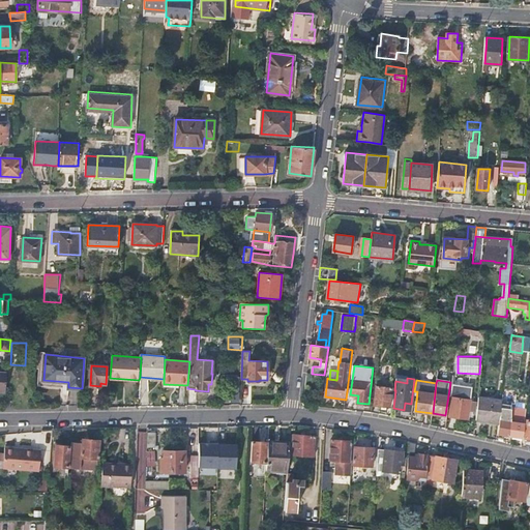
[(473,387),(452,384),(450,396),(452,396),(449,416),(469,419),(470,412),(474,413),(475,402),(471,401),(473,387)]
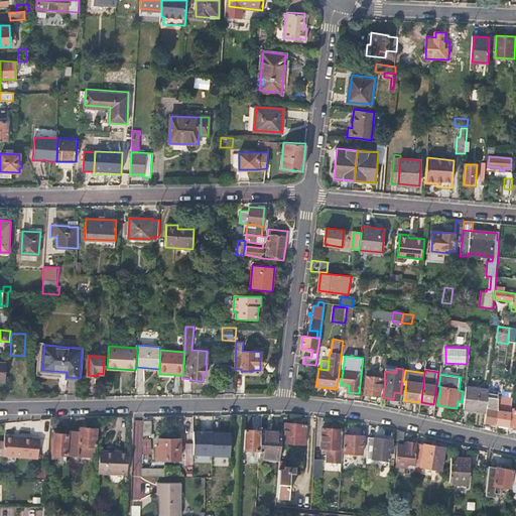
[(382,378),(367,376),(365,390),(365,394),(380,396),(382,378)]
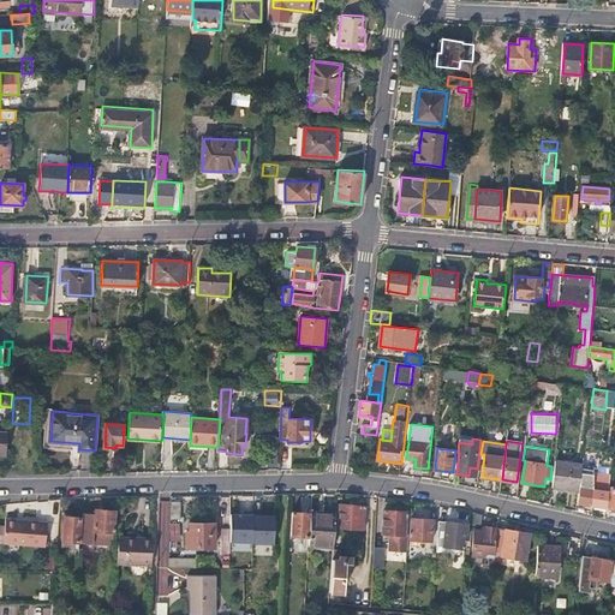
[(583,464),(555,461),(553,489),(578,493),(581,469),(583,464)]
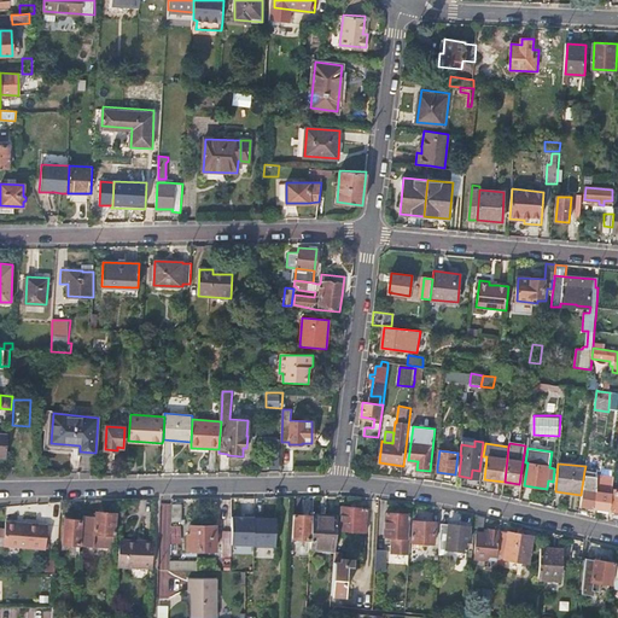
[(594,472),(584,471),(581,495),(579,505),(594,508),(598,481),(598,473),(594,472)]
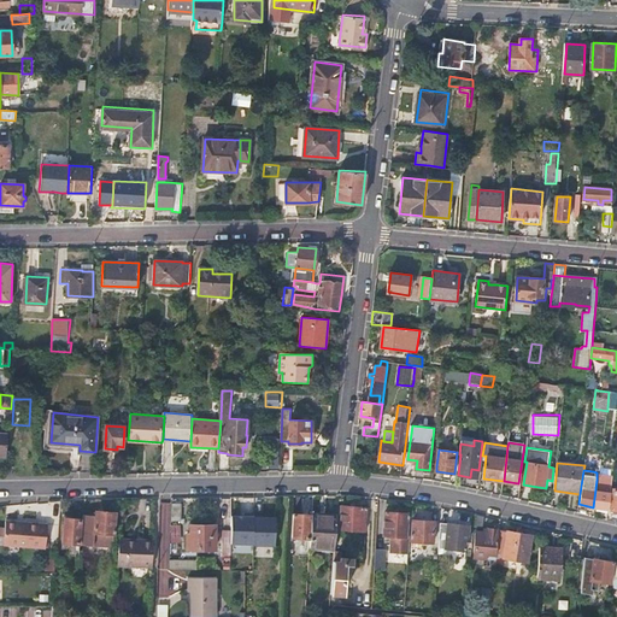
[(593,507),(609,510),(612,481),(597,480),(593,507)]
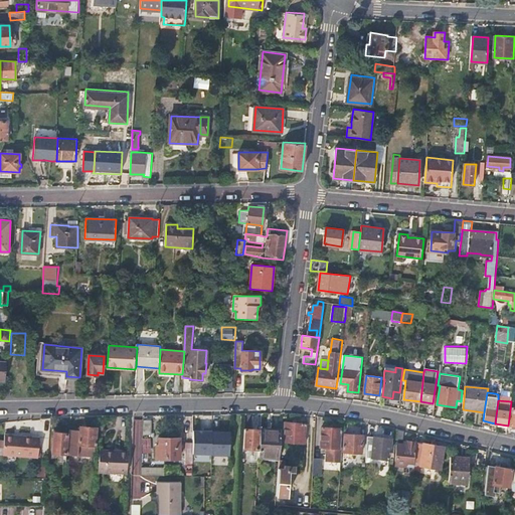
[(305,422),(286,421),(285,442),(304,443),(305,422)]
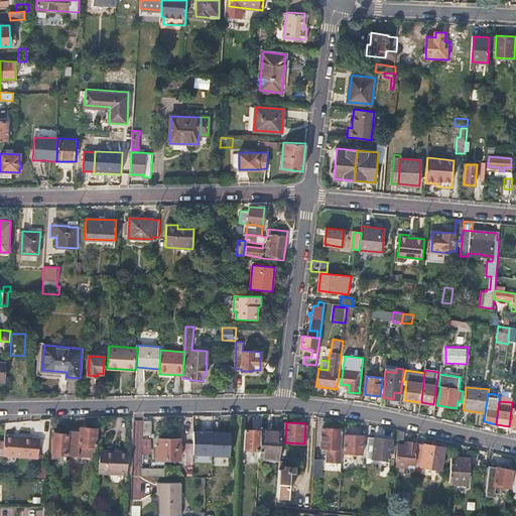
[(246,423),(244,448),(260,449),(262,431),(262,430),(254,429),(254,424),(246,423)]
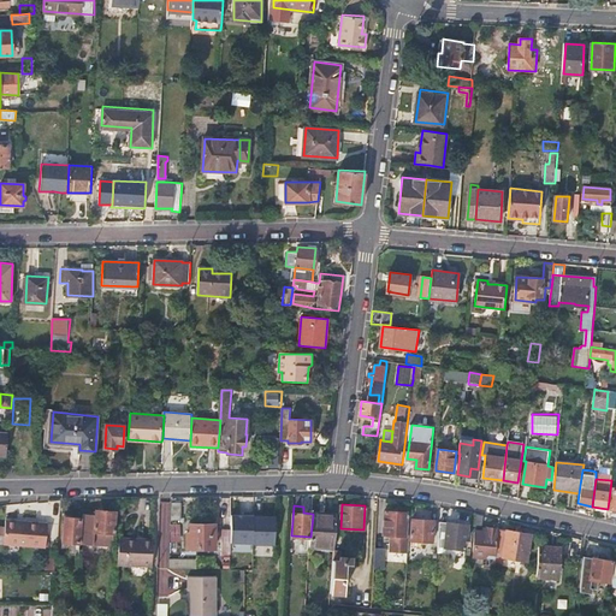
[(113,546),(116,511),(96,509),(96,515),(84,514),(82,544),(113,546)]
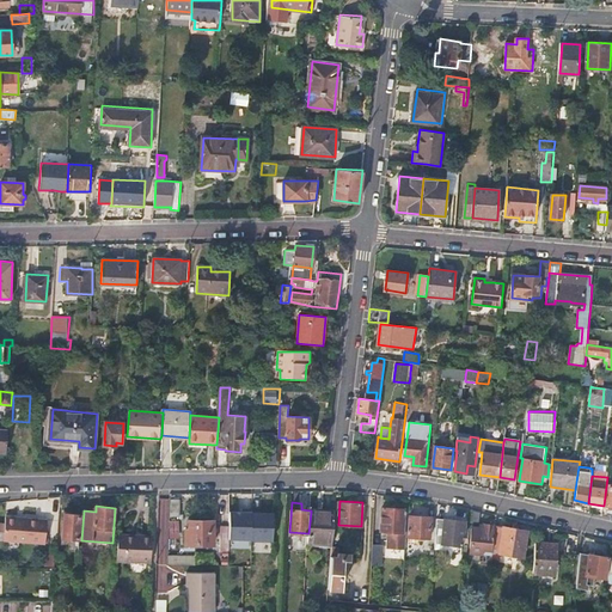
[(387,546),(405,548),(407,532),(403,531),(404,509),(383,508),(380,531),(387,531),(387,546)]
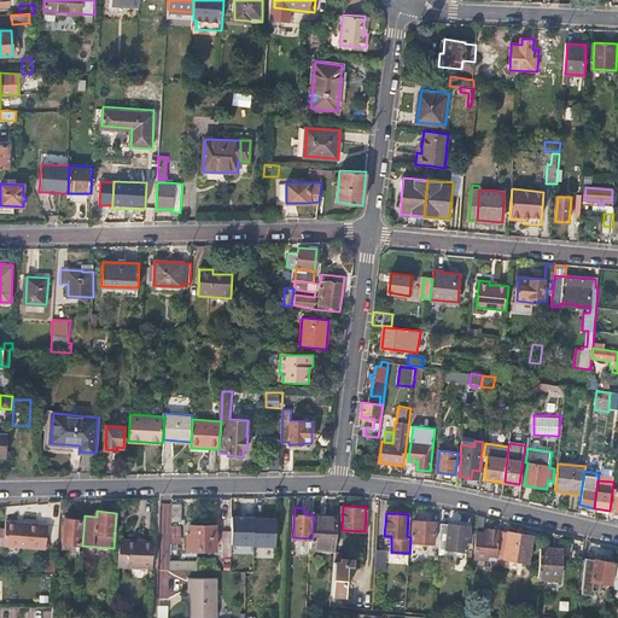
[(312,538),(312,549),(336,551),(338,516),(325,514),(324,517),(314,517),(312,538)]
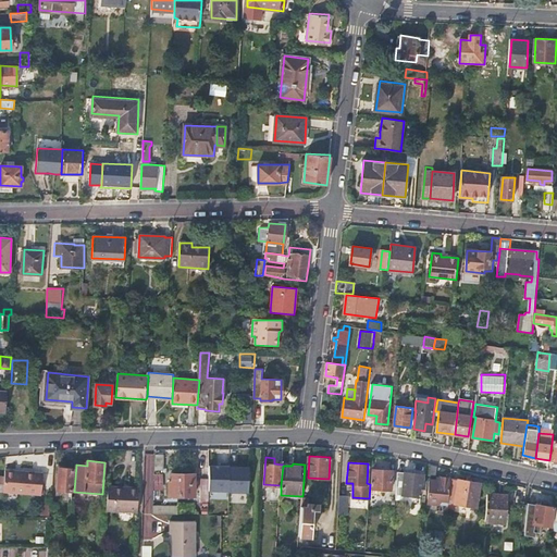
[(437,466),(429,465),(428,480),(430,481),(428,503),(447,505),(450,478),(440,477),(440,481),(435,481),(437,466)]
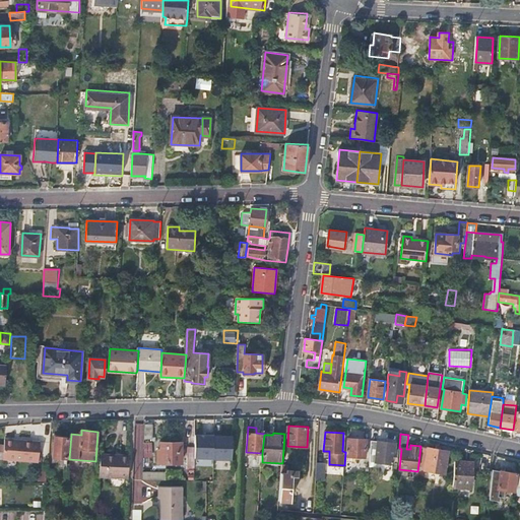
[(55,437),(54,456),(67,458),(69,438),(67,437),(67,436),(60,436),(60,437),(55,437)]
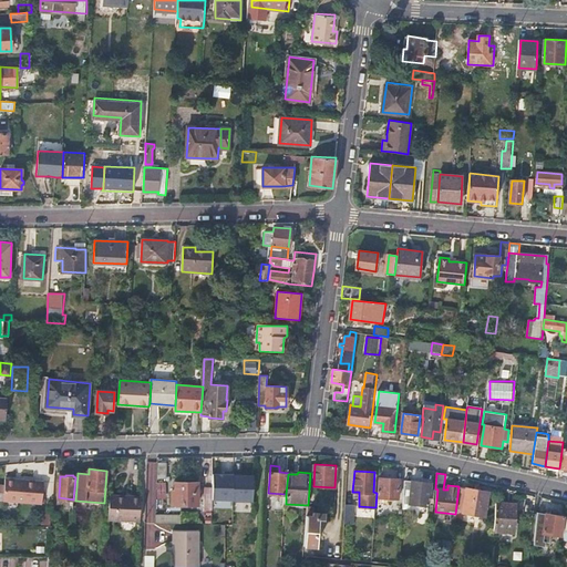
[(0,498),(3,500),(3,501),(41,503),(43,481),(23,480),(17,480),(6,478),(4,486),(0,485),(0,498)]
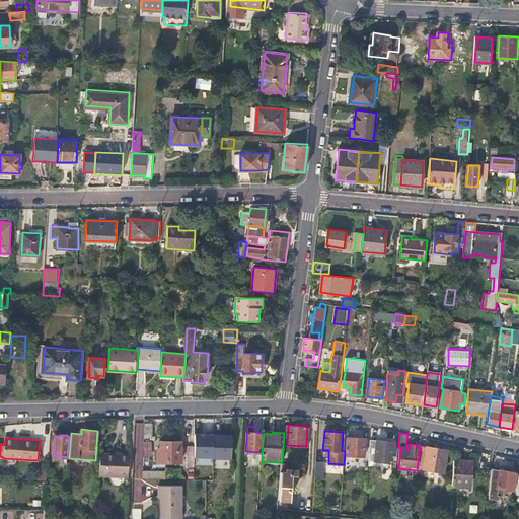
[(365,439),(348,438),(348,442),(347,455),(364,456),(365,439)]
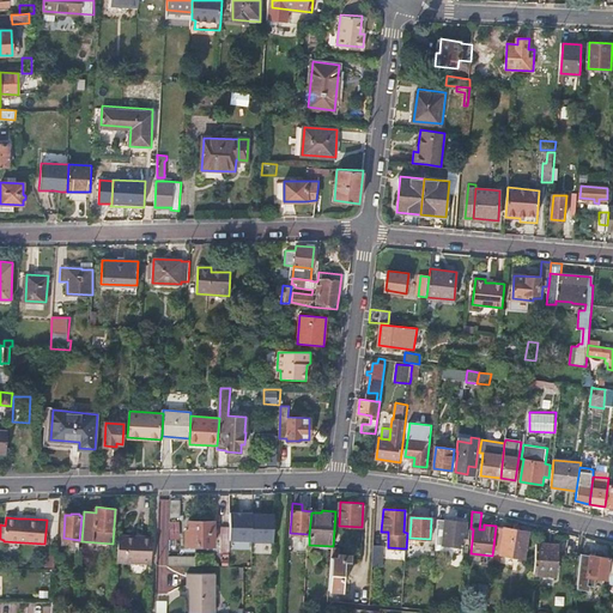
[(438,519),(436,544),(462,547),(462,544),(468,544),(469,532),(465,532),(465,522),(438,519)]
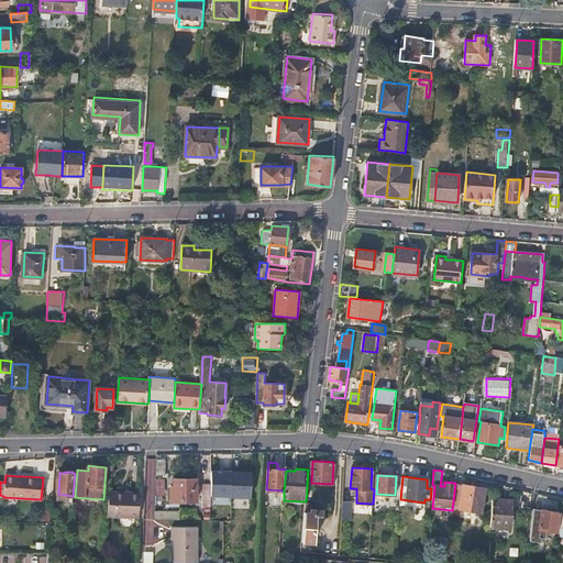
[(166,477),(155,478),(156,496),(166,496),(166,477)]
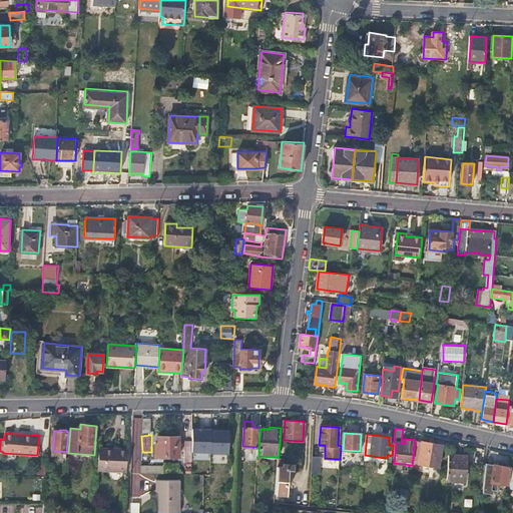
[(156,444),(156,457),(179,456),(179,436),(159,436),(159,444),(156,444)]
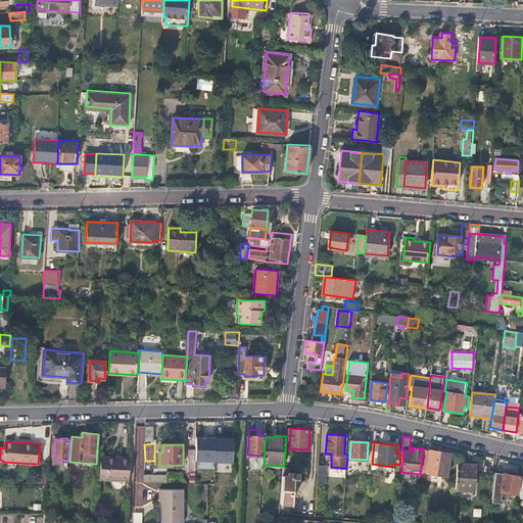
[(200,471),(208,471),(209,446),(200,446),(200,471)]
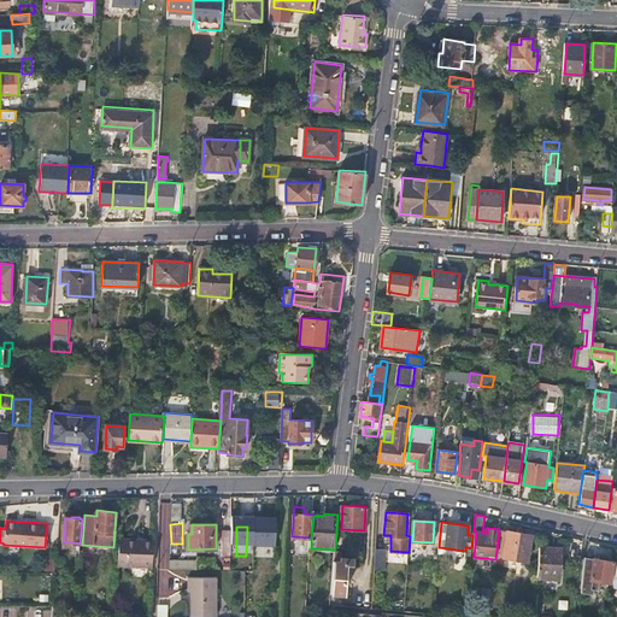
[(495,559),(494,565),(503,566),(504,558),(528,562),(532,534),(499,529),(495,559)]
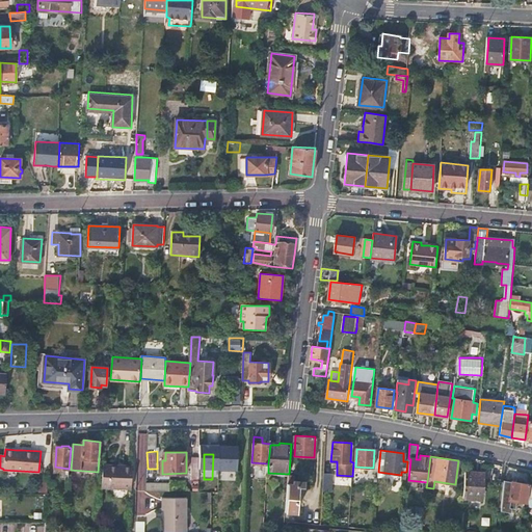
[(200,457),(191,457),(190,479),(198,479),(200,457)]
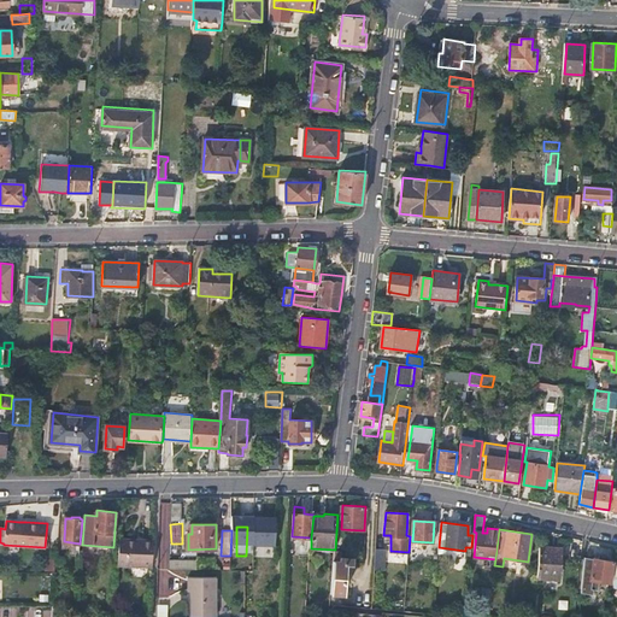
[(125,539),(119,539),(117,565),(136,566),(137,540),(135,540),(135,545),(125,544),(125,539)]
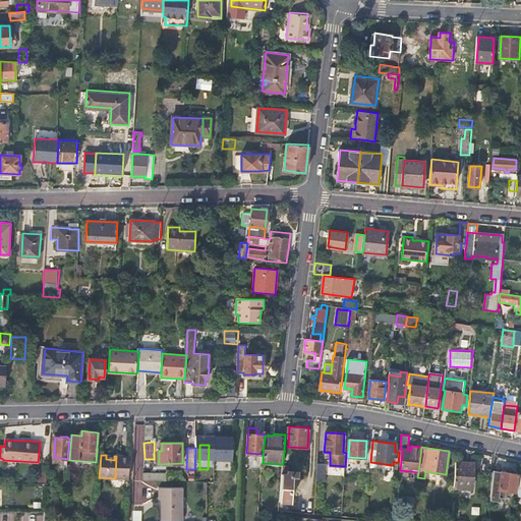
[(129,457),(121,456),(120,479),(127,479),(129,457)]
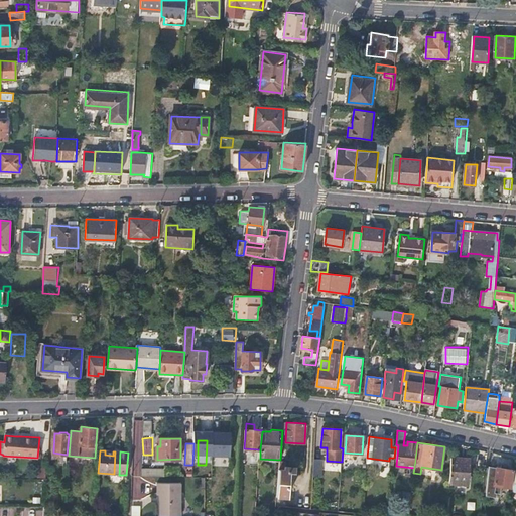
[(449,481),(448,483),(468,485),(469,459),(452,458),(449,470),(449,481)]
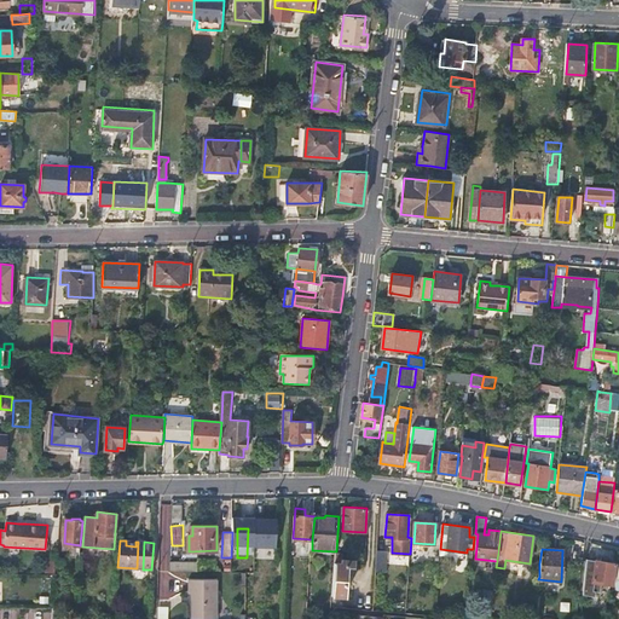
[(377,550),(376,572),(386,572),(387,551),(377,550)]
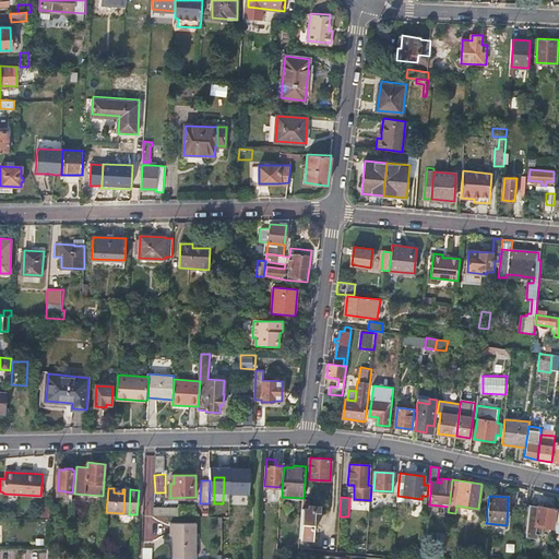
[(530,503),(526,534),(538,535),(539,526),(552,528),(556,509),(530,503)]
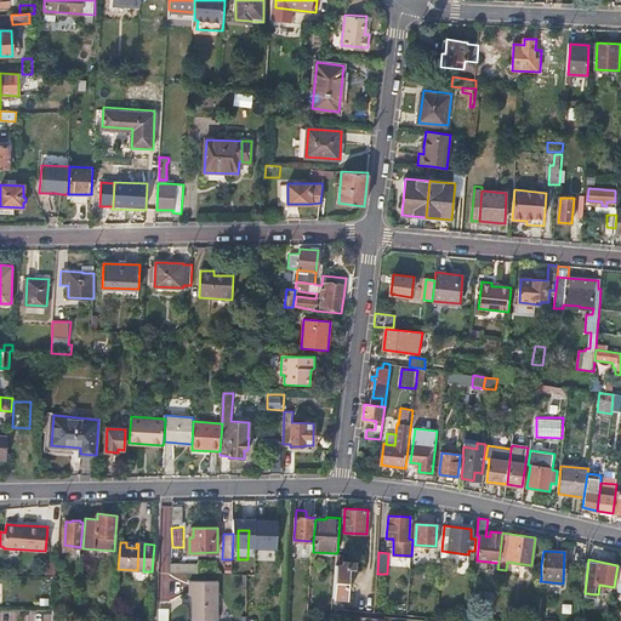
[(56,560),(46,560),(46,573),(56,573),(56,560)]
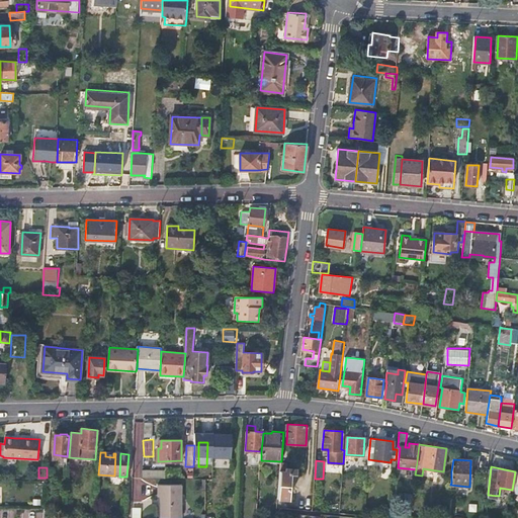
[(280,470),(278,499),(288,500),(290,475),(295,475),(295,471),(295,468),(286,467),(285,471),(280,470)]
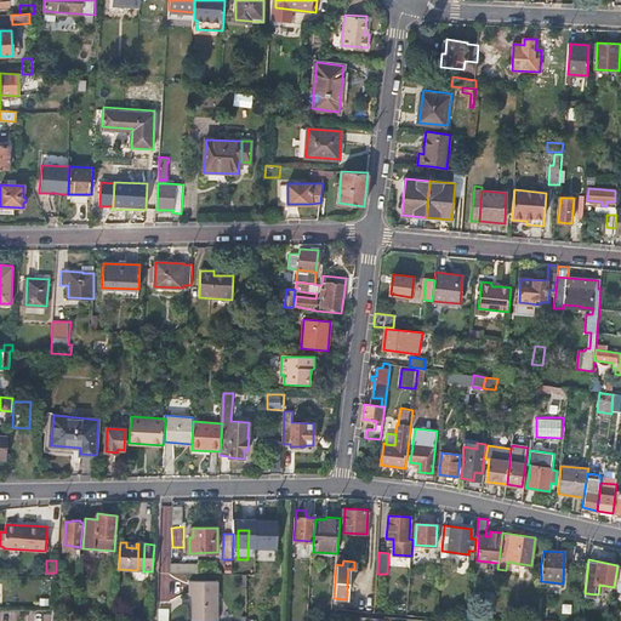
[(198,573),(197,562),(171,562),(171,573),(198,573)]
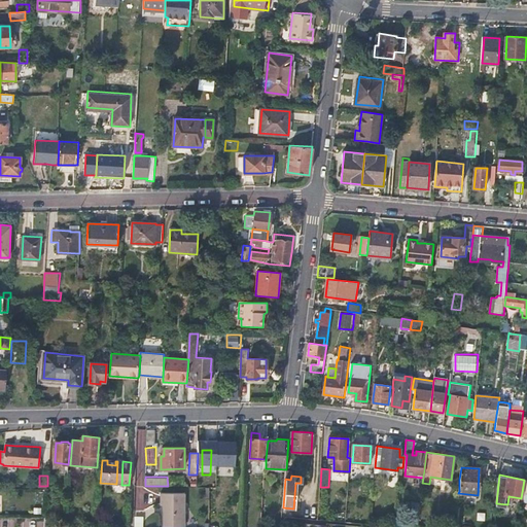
[(178,494),(153,494),(153,505),(157,505),(157,526),(179,526),(178,494)]
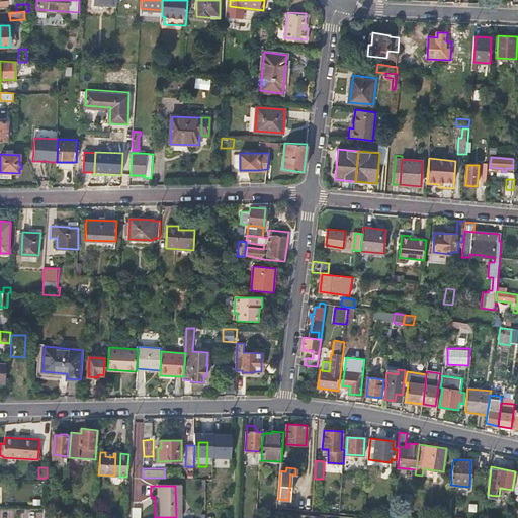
[(141,517),(142,506),(133,506),(132,517),(141,517)]
